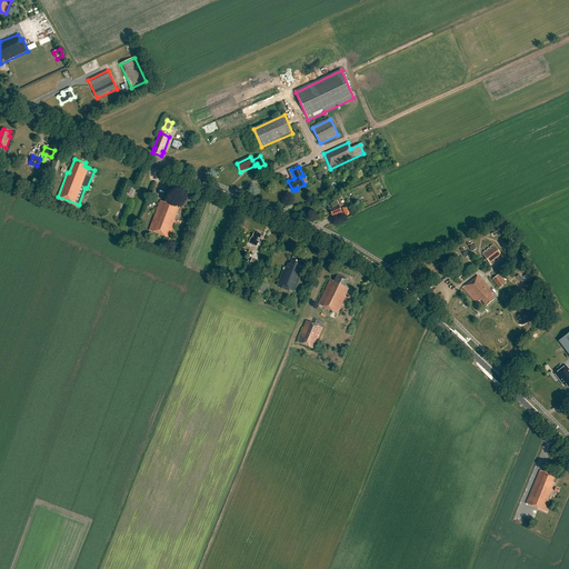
[(135,189),(128,186),(125,192),(132,196),(135,189)]
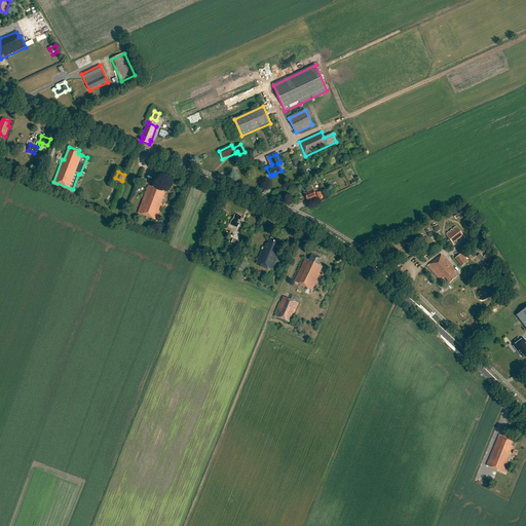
[(148,186),(138,214),(156,221),(164,199),(163,198),(165,192),(148,186)]
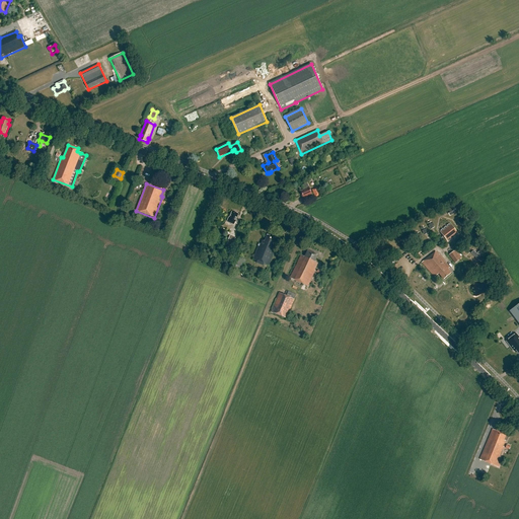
[(304,191),(300,192),(303,198),(311,194),(307,183),(302,186),(304,191)]
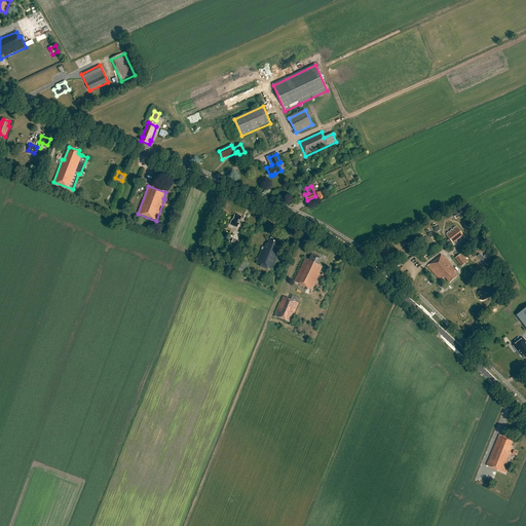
[(232,221),(230,225),(237,228),(241,217),(235,215),(232,221)]
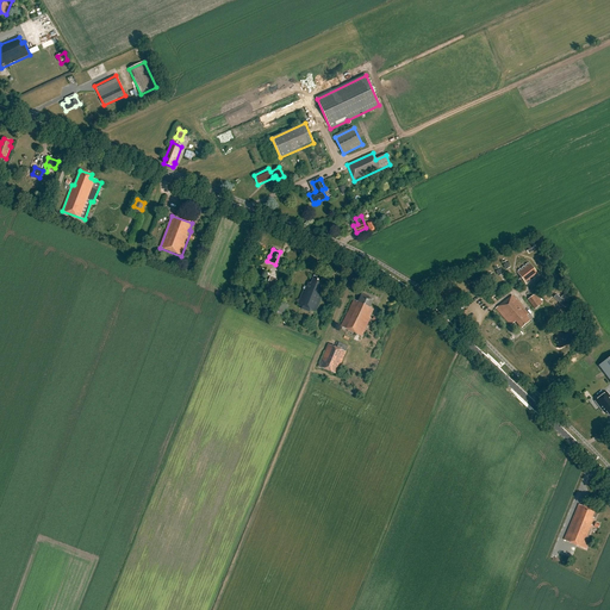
[(529,262),(517,272),(527,285),(539,275),(529,262)]
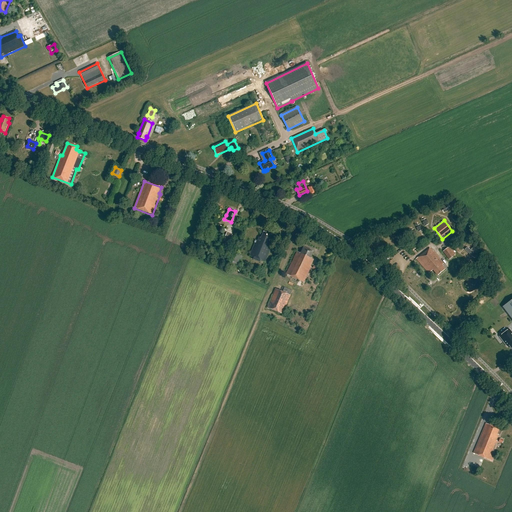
[(232,235),(227,232),(224,238),(223,241),(227,242),(228,239),(230,240),(232,235)]
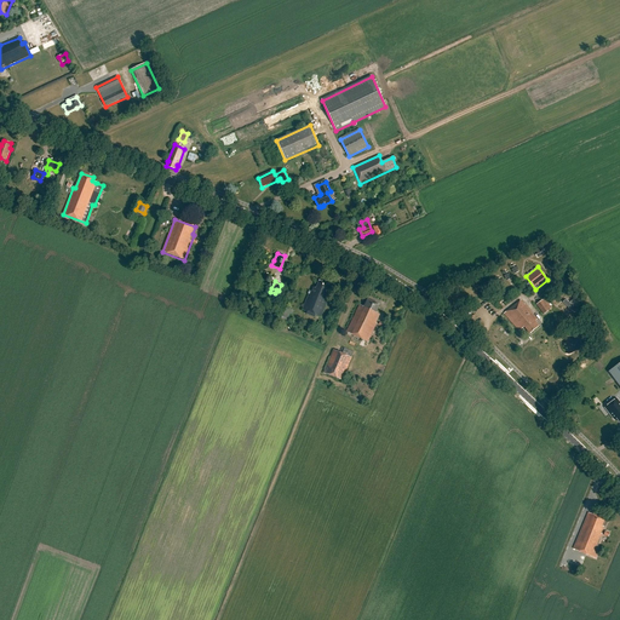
[(326,293),(329,285),(319,281),(316,288),(314,287),(313,292),(311,292),(310,294),(309,294),(303,310),(321,317),(331,294),(326,293)]
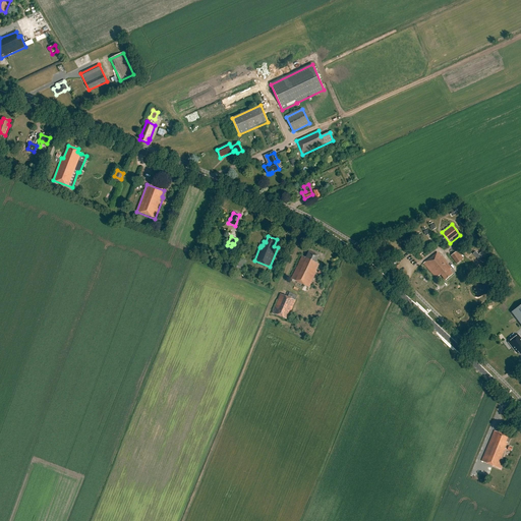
[(320,265),(315,263),(319,256),(308,251),(306,257),(302,256),(291,279),(308,288),(316,272),(315,272),(320,265)]
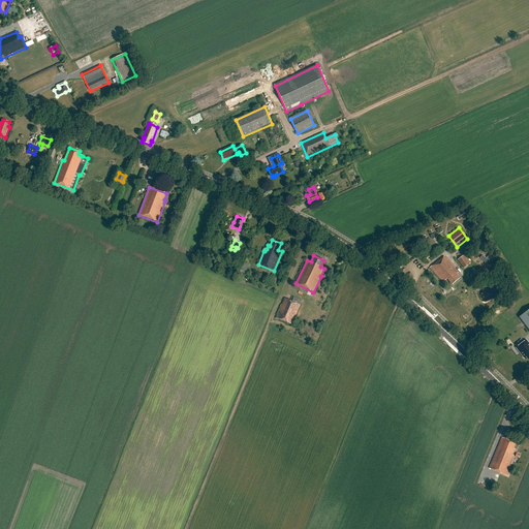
[(491,255),(488,258),(485,255),(481,258),(491,267),(497,261),(491,255)]
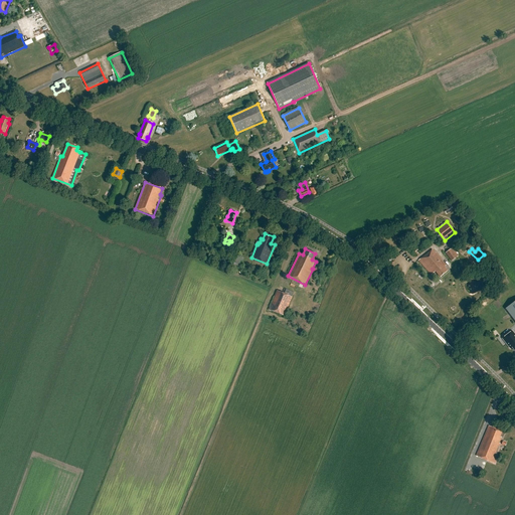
[(433,249),(418,261),(432,276),(436,272),(441,278),(448,271),(445,267),(447,266),(433,249)]
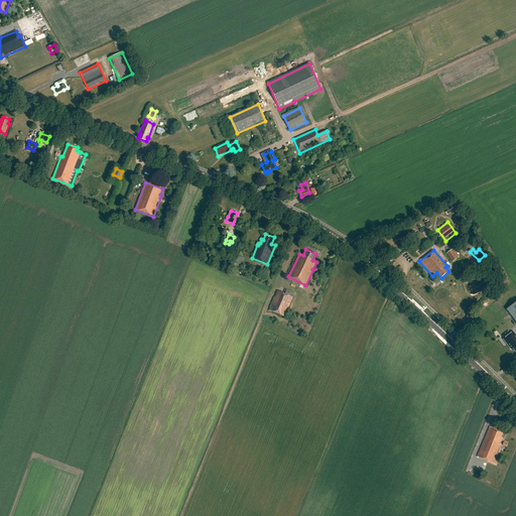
[(446,254),(453,262),(458,258),(452,250),(446,254)]
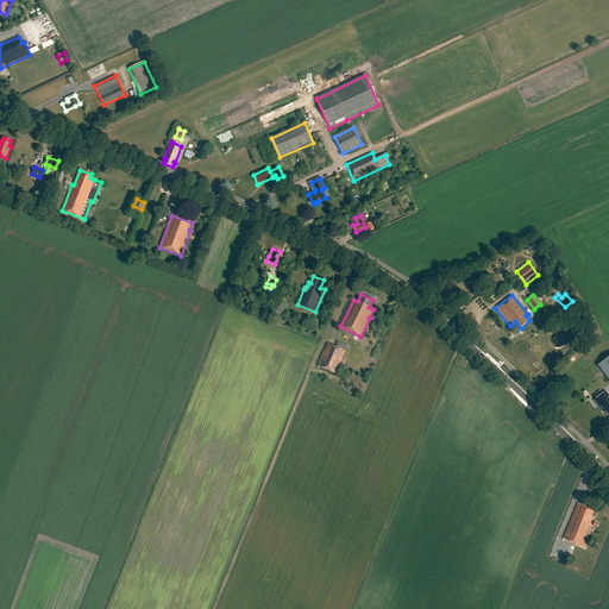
[(278,313),(286,315),(289,305),(281,302),(278,313)]
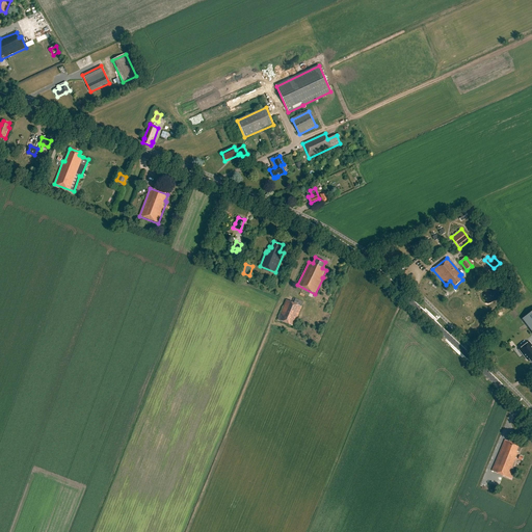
[(477,271),(476,274),(481,277),(480,280),(482,281),(485,276),(477,271)]
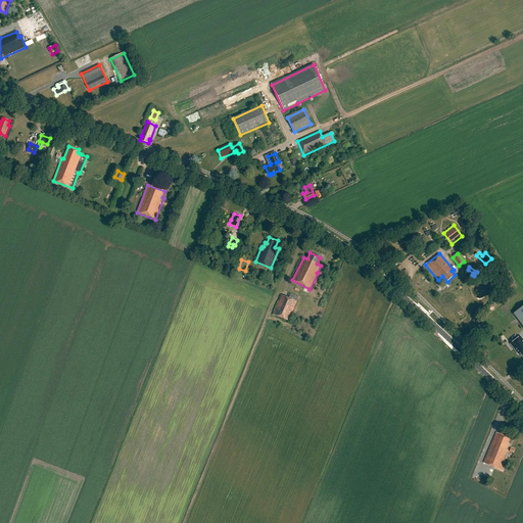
[(281,295),(273,315),(288,321),(298,297),(290,293),(288,298),(281,295)]
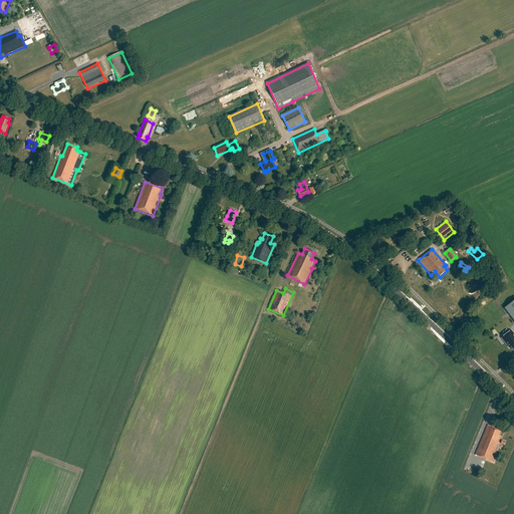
[(513,300),(504,308),(513,320),(513,300)]
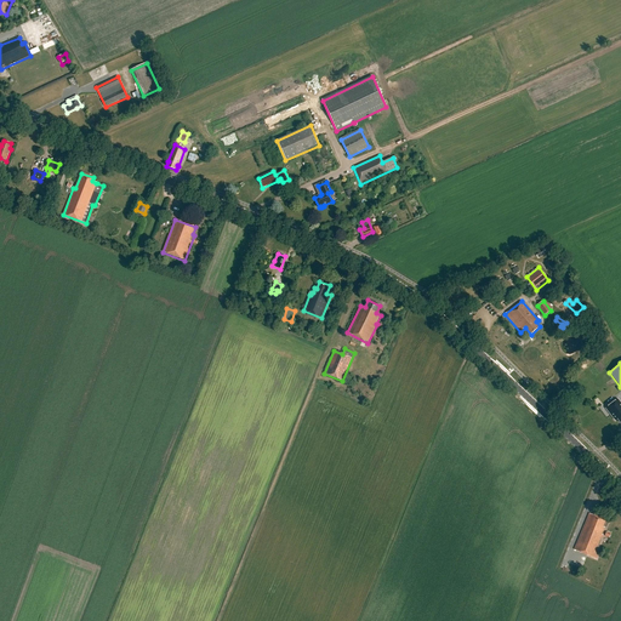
[(609,406),(605,409),(609,412),(610,414),(615,421),(617,419),(620,423),(620,404),(617,399),(609,406)]
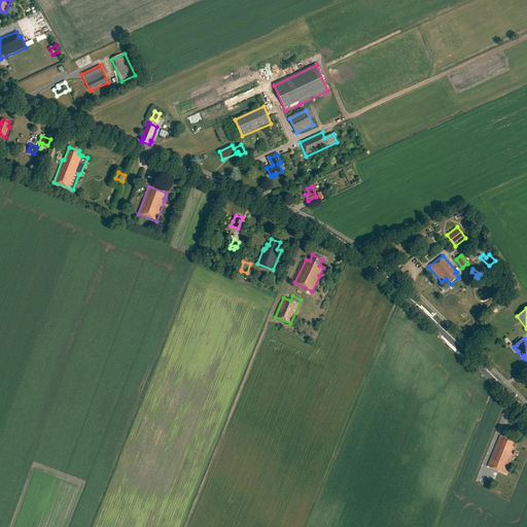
[(512,448),(514,442),(500,436),(487,466),(506,475),(508,470),(506,469),(512,454),(511,454),(513,448),(512,448)]
